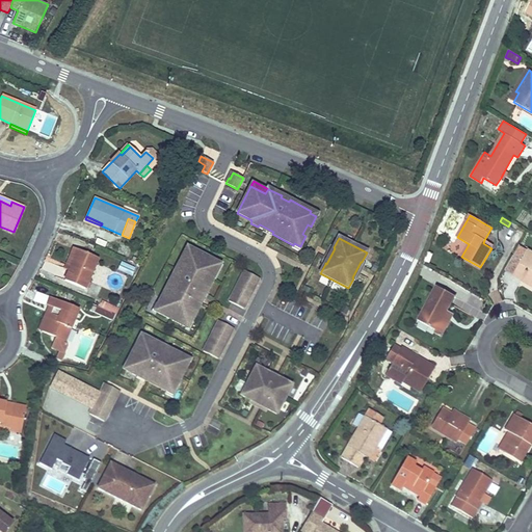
[(322,263),(325,264),(325,263),(326,264),(335,248),(334,247),(331,245),(322,263)]
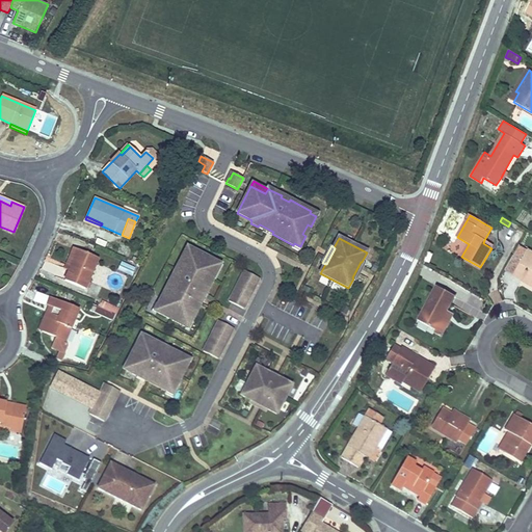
[(505,270),(513,275),(528,251),(519,246),(505,270)]
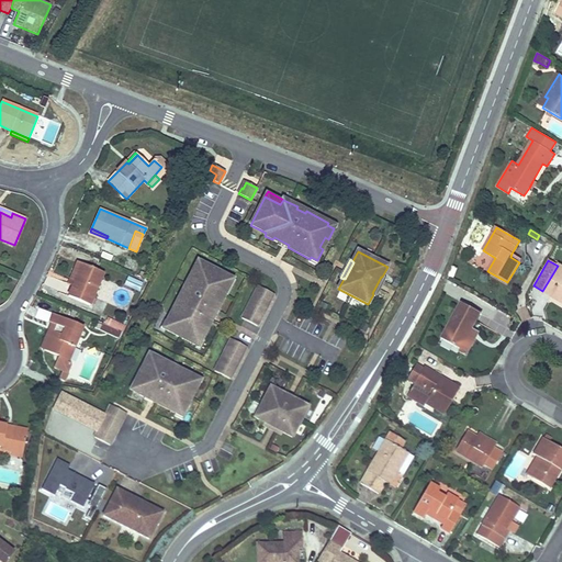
[(68,283),(72,285),(82,263),(77,261),(68,283)]
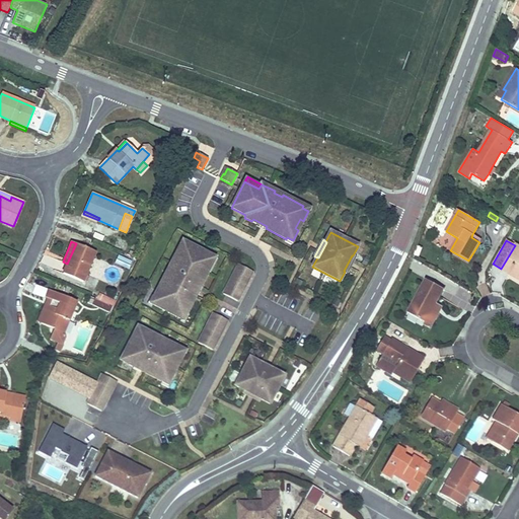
[(202,278),(205,279),(208,272),(207,271),(213,257),(184,242),(173,264),(171,263),(154,297),(156,298),(152,304),(162,309),(164,305),(173,309),(171,314),(181,319),(184,313),(187,313),(198,293),(195,291),(197,287),(202,278)]
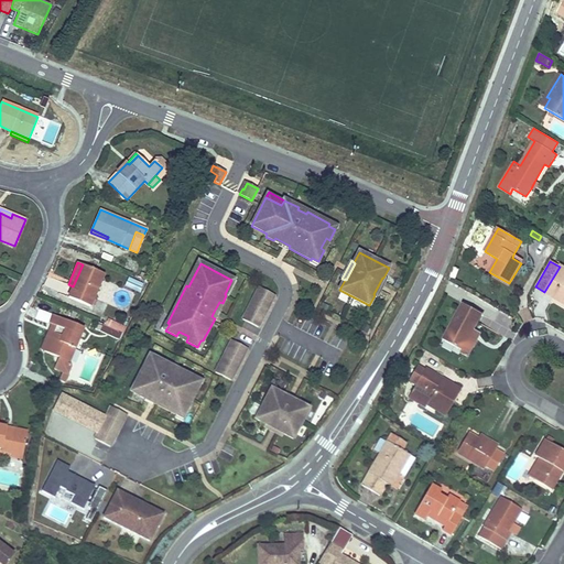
[(104,274),(83,264),(73,286),(68,297),(90,306),(104,274)]
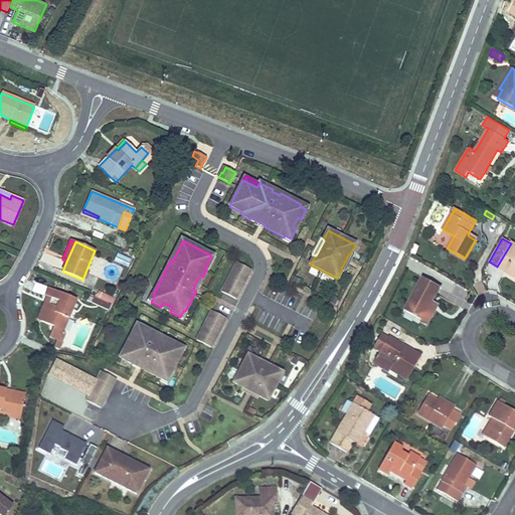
[(514,244),(511,242),(511,243),(497,267),(505,272),(507,268),(514,272),(514,244)]
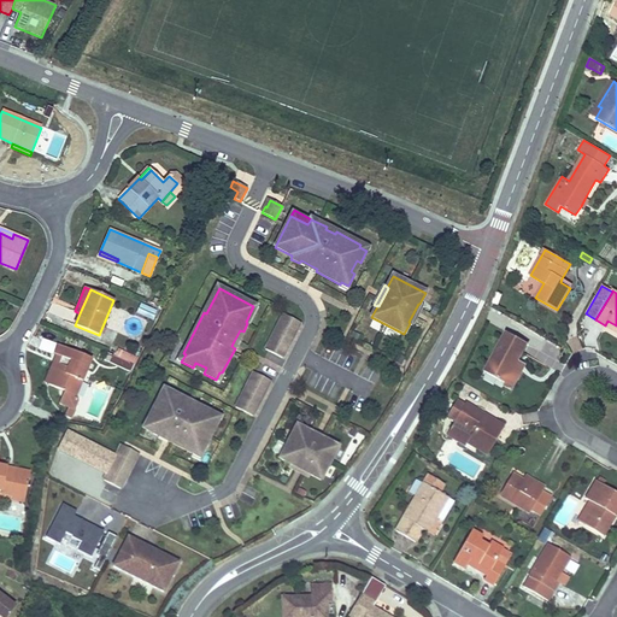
[(153,319),(157,311),(140,304),(136,312),(153,319)]
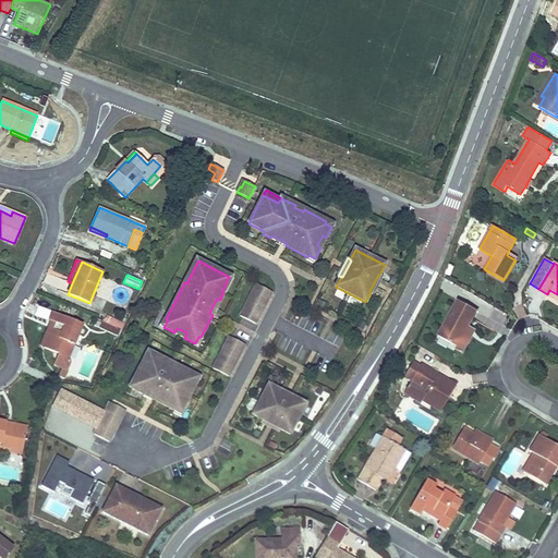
[(383,276),(379,275),(378,275),(370,291),(371,292),(373,293),(383,276)]
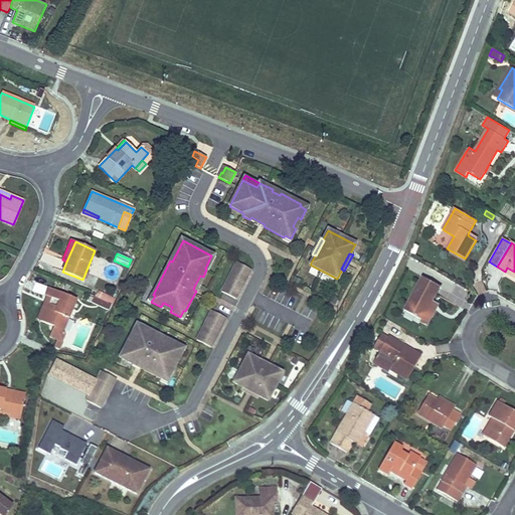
[(213,256),(211,255),(205,269),(206,270),(213,256)]
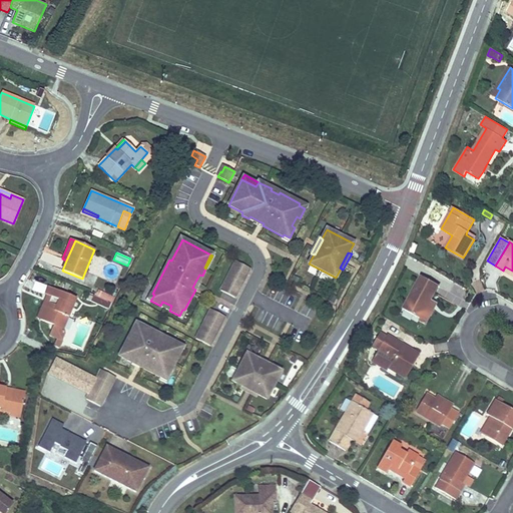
[(234,298),(249,269),(235,262),(220,291),(234,298)]
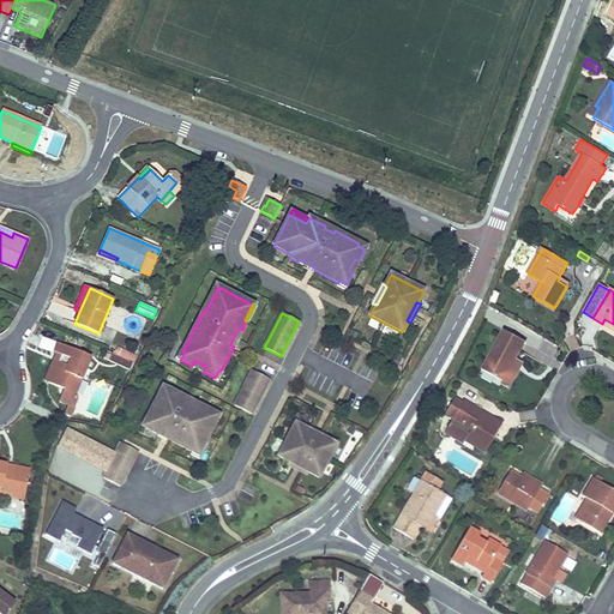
[(602,324),(613,330),(613,324),(605,319),(602,324)]
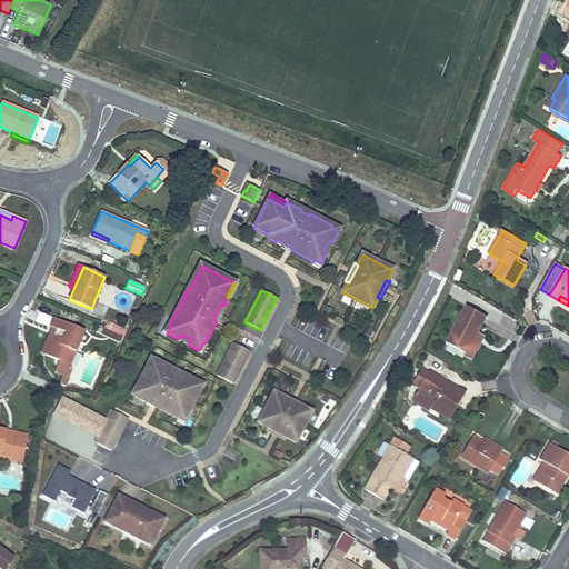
[(448,342),(467,353),(478,333),(487,317),(468,307),(448,342)]
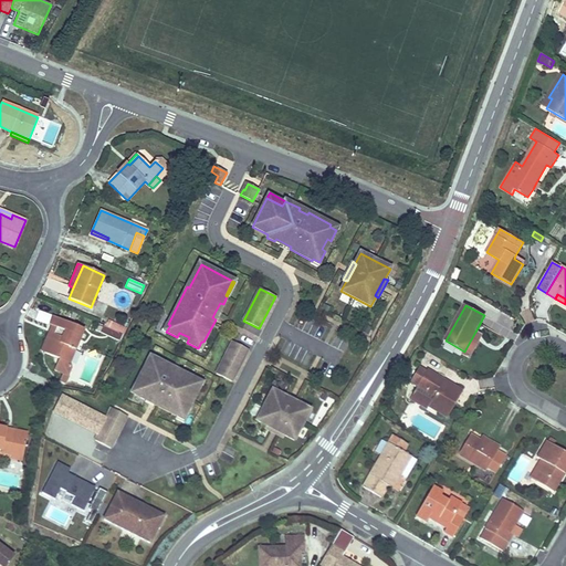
[(56,327),(53,334),(45,353),(59,359),(54,369),(67,375),(71,367),(70,364),(84,329),(54,316),(51,325),(56,327)]
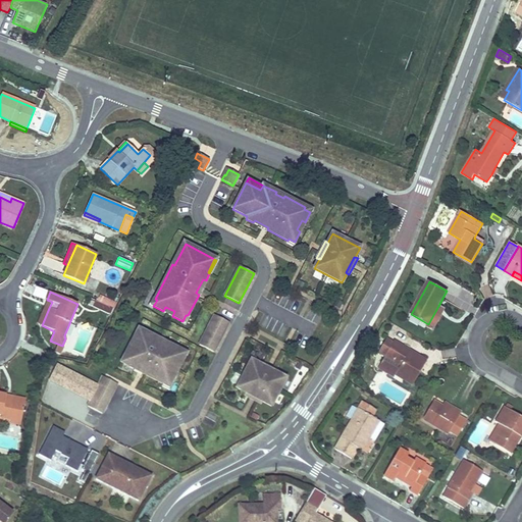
[(100,297),(98,301),(114,308),(116,303),(100,297)]
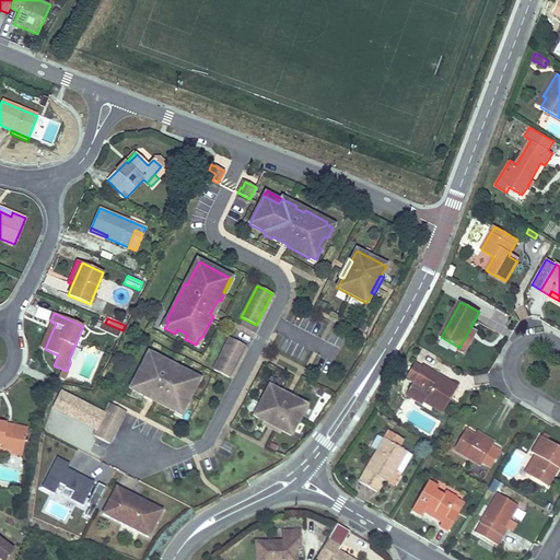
[(123,330),(105,323),(103,322),(100,329),(119,338),(123,330)]
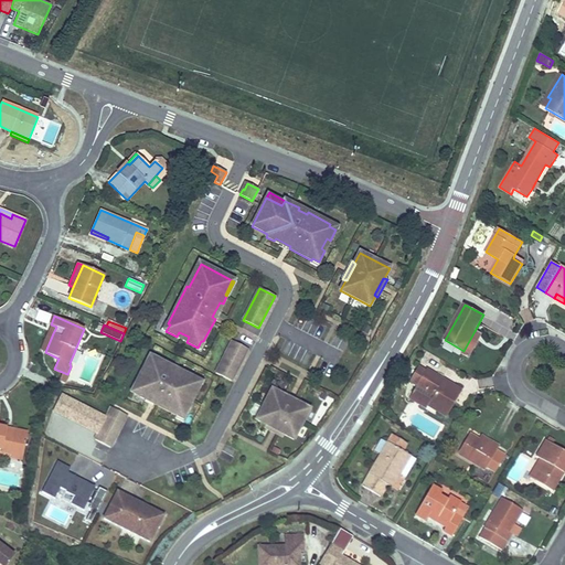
[(41,351),(45,352),(53,333),(50,331),(41,351)]
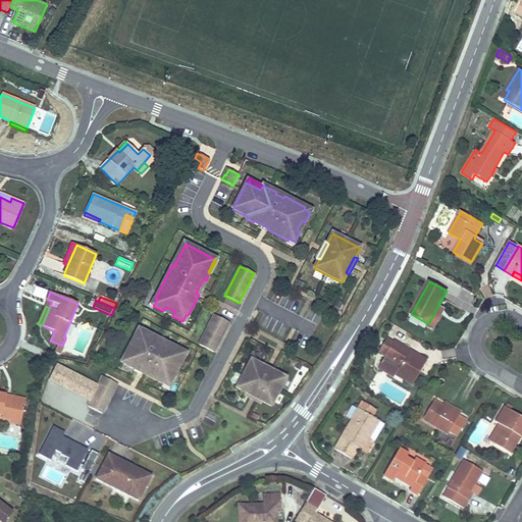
[(445,309),(438,306),(428,324),(426,326),(432,330),(445,309)]
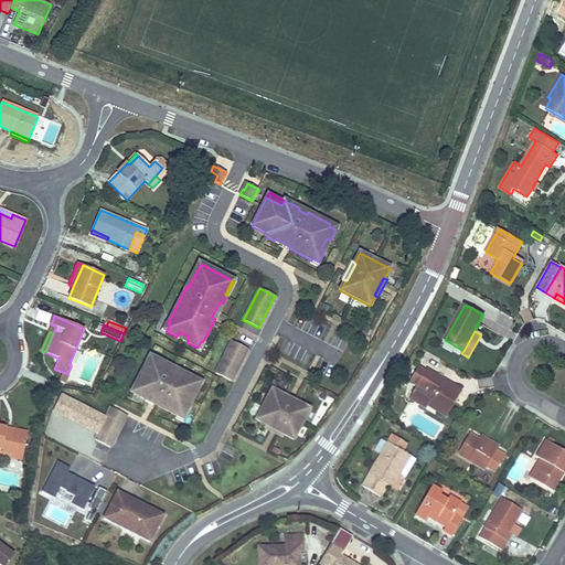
[(177,337),(187,342),(189,337),(179,332),(177,337)]
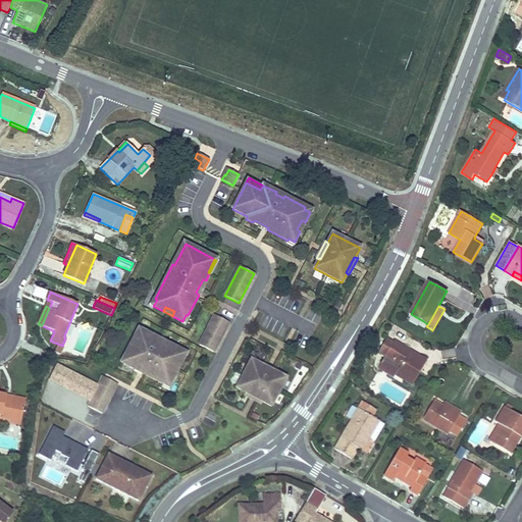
[(213,352),(228,322),(215,315),(200,345),(213,352)]
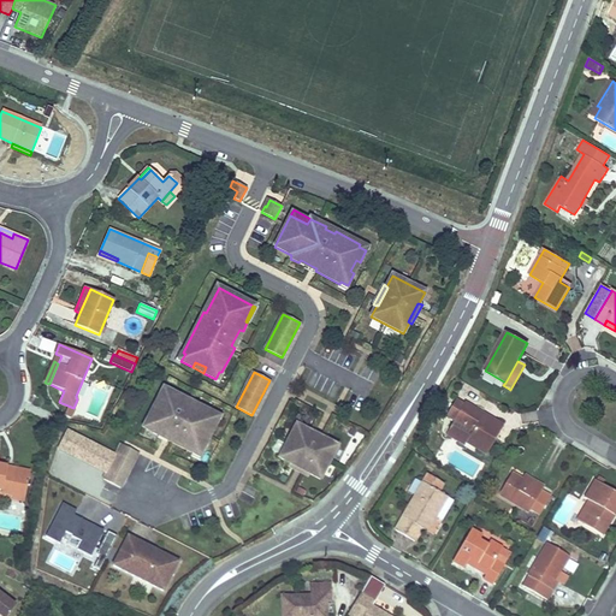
[(212,415),(213,414),(189,401),(188,403),(178,398),(179,396),(164,389),(143,427),(152,432),(154,428),(165,434),(170,437),(169,440),(193,454),(194,451),(201,455),(207,442),(203,440),(208,430),(212,432),(219,419),(212,415)]
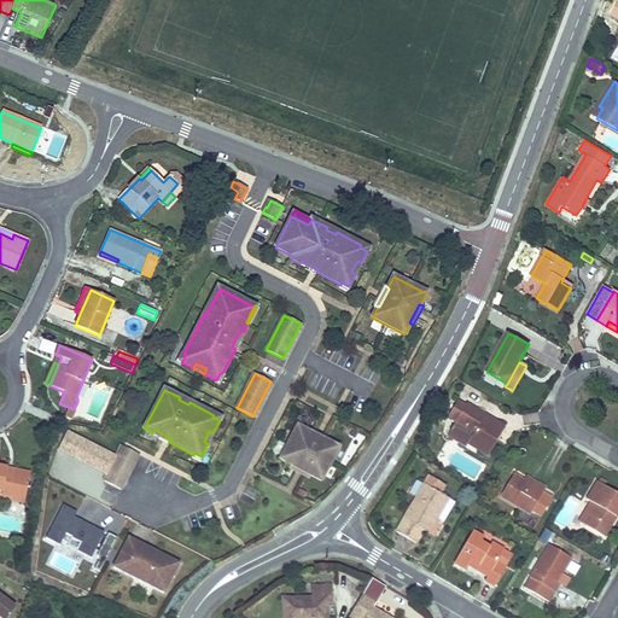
[(493,420),(490,425),(481,420),(484,415),(466,404),(465,406),(458,401),(448,418),(455,423),(448,436),(466,447),(468,443),(489,455),(505,427),(493,420)]
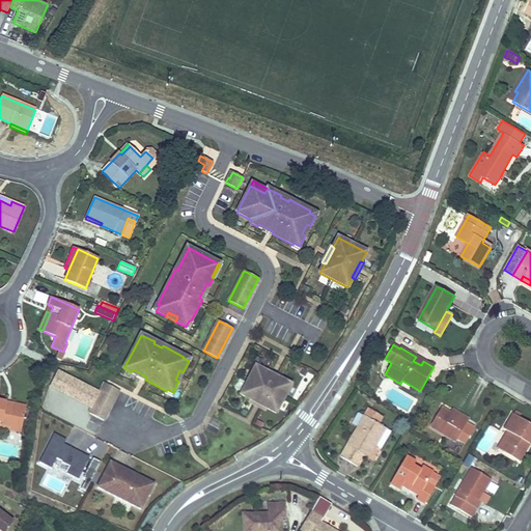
[(423,361),(416,357),(413,361),(421,365),(423,361)]
